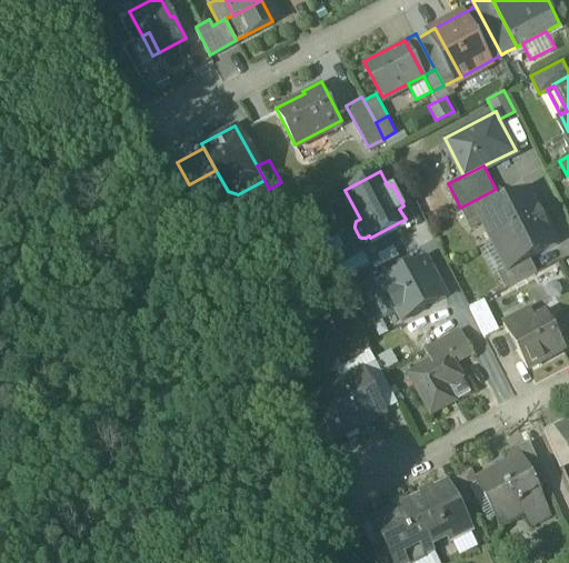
[(482,213),(496,239),(542,214),(529,188),(502,202),(481,212),(482,213)]
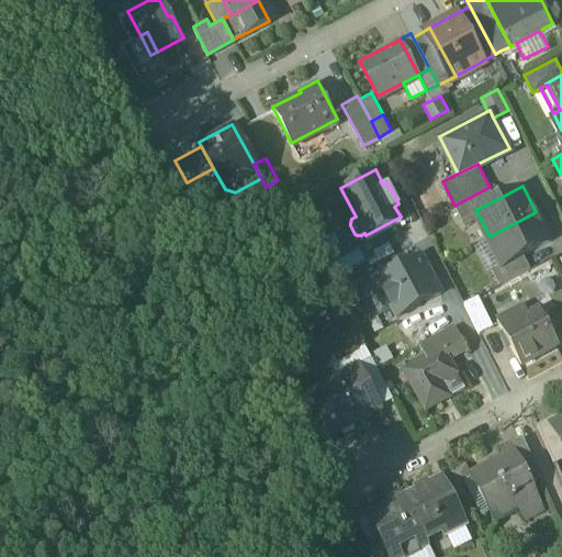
[(496,200),(490,187),(454,205),(461,219),(476,211),(475,210),(496,200)]
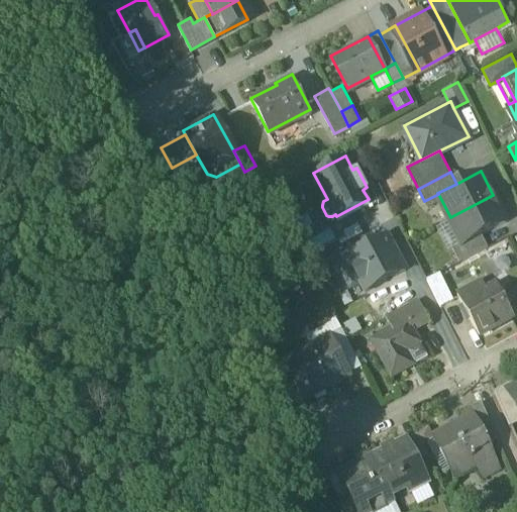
[(505,219),(493,195),(450,217),(461,240),(462,241),(481,231),(505,219)]
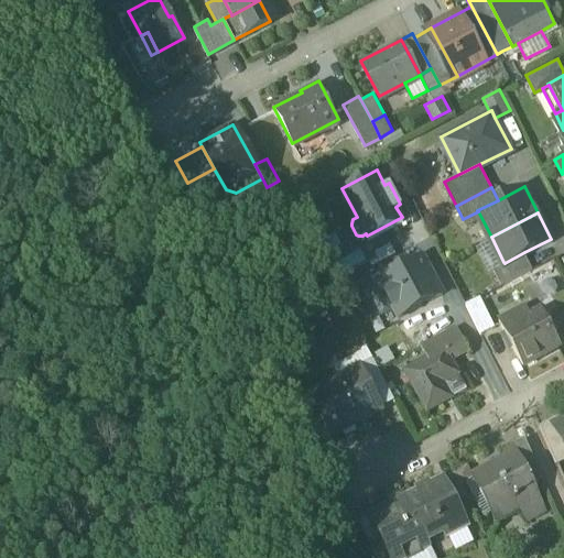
[(488,270),(492,267),(503,262),(491,237),(475,244),(488,270)]
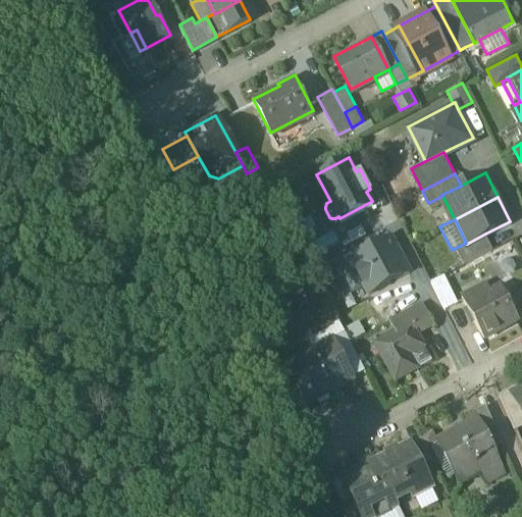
[(346,231),(351,241),(365,233),(360,223),(346,231)]
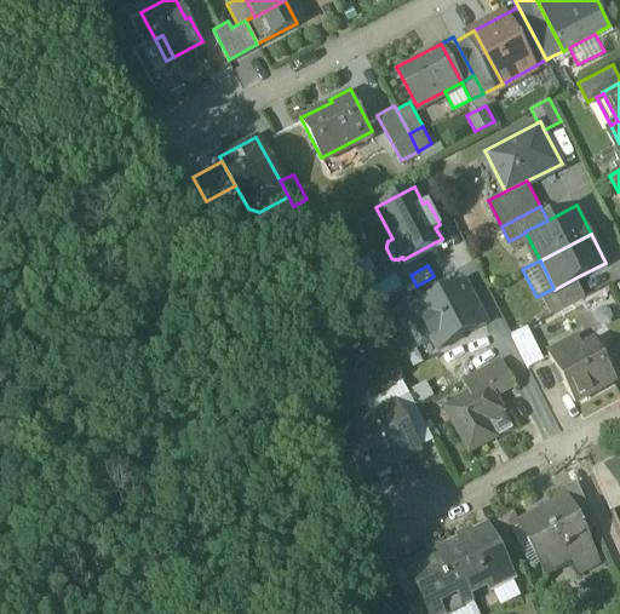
[(541,294),(550,311),(584,293),(577,277),(555,290),(554,288),(541,294)]
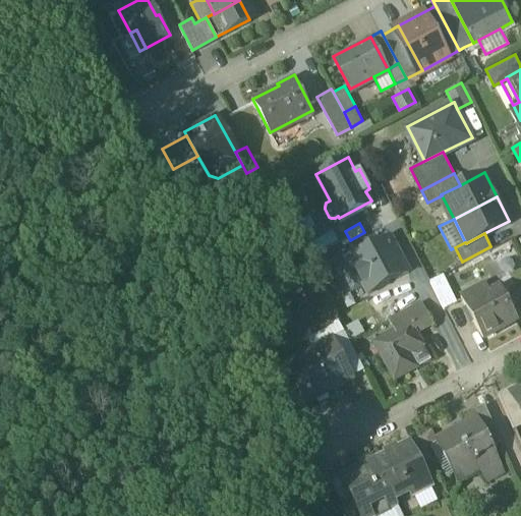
[(349,256),(367,291),(408,269),(390,235),(378,242),(377,240),(360,248),(361,250),(349,256)]
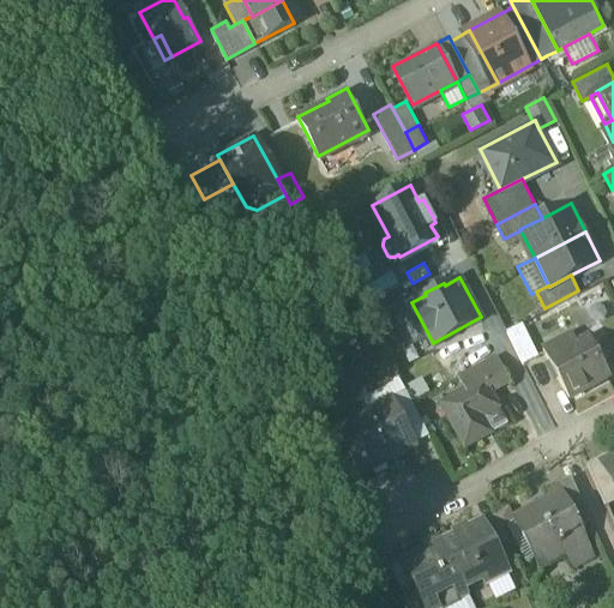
[(603,283),(581,293),(590,315),(613,305),(603,283)]
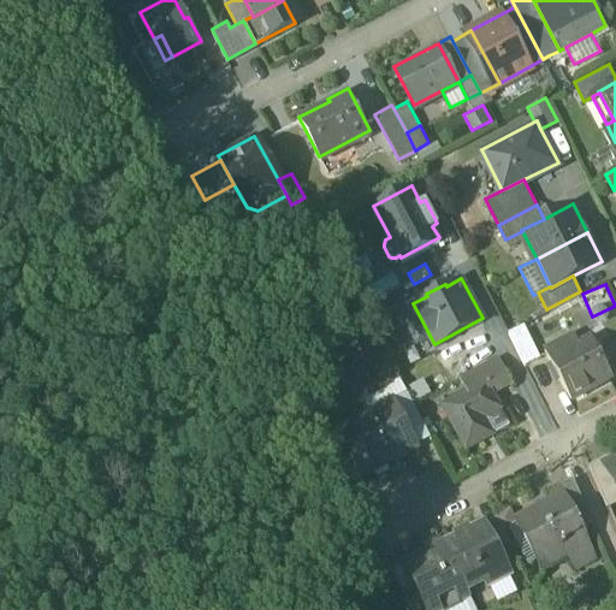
[(508,330),(522,357),(542,348),(527,320),(508,330)]
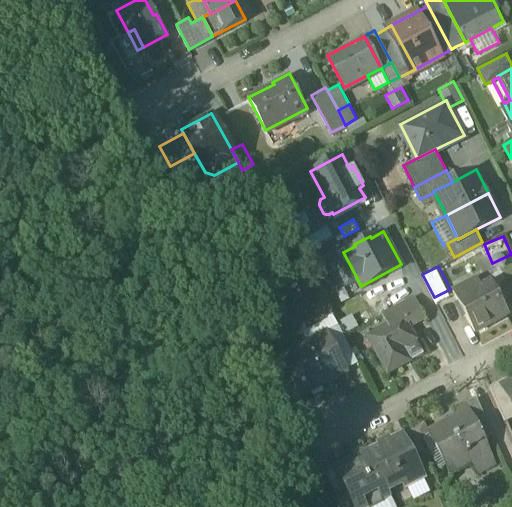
[(452,289),(473,329),(509,310),(492,279),(477,286),(473,278),(452,289)]
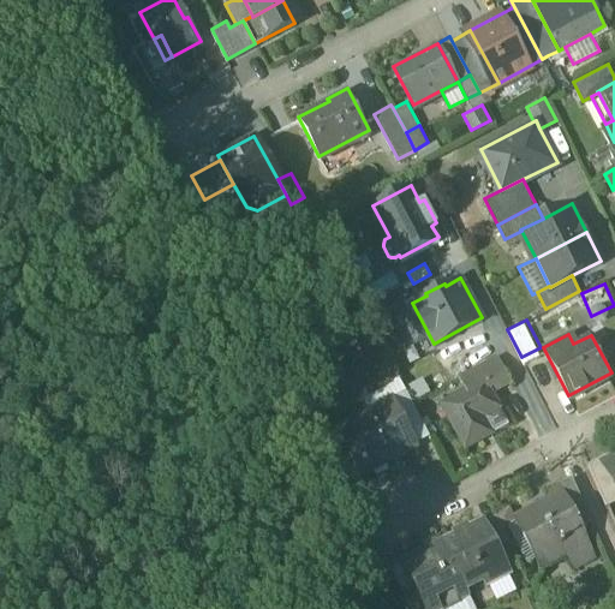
[(491,381),(495,387),(511,378),(496,353),(479,363),(487,377),(484,378),(488,383),(491,381)]
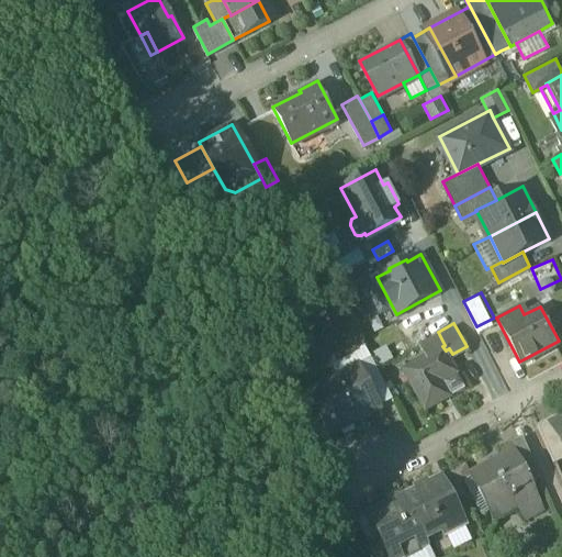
[(418,343),(426,355),(442,346),(445,345),(438,332),(418,343)]
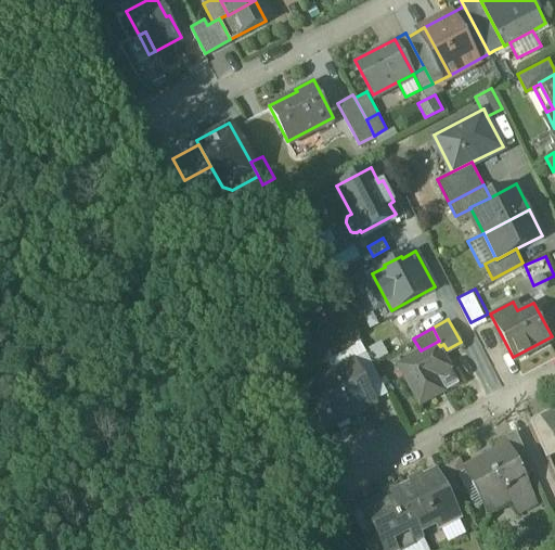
[(327,358),(333,368),(334,367),(352,357),(366,349),(361,340),(327,358)]
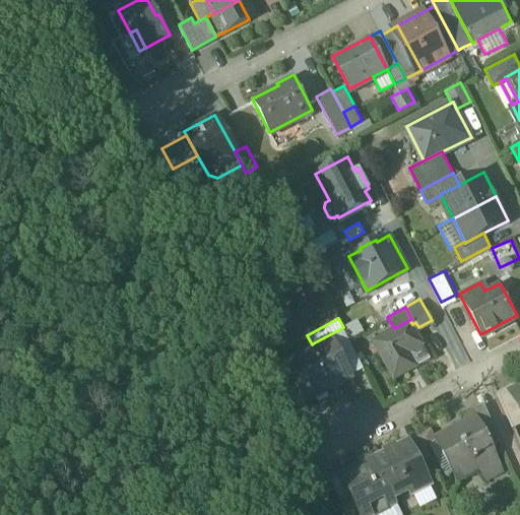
[(412,324),(409,320),(394,328),(373,340),(393,377),(408,369),(400,355),(421,342),(412,324)]
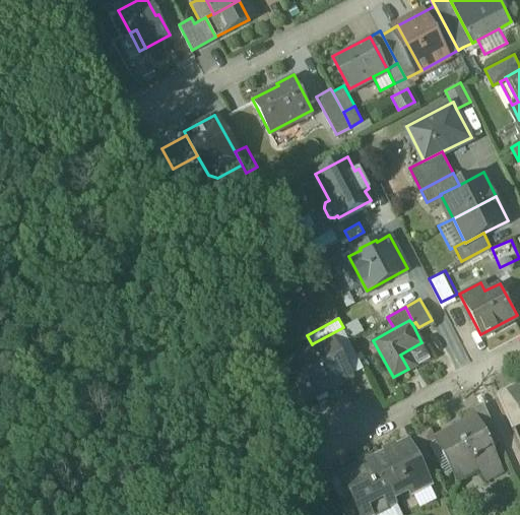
[(332,339),(350,374),(364,367),(348,338),(343,327),(330,334),(332,339)]
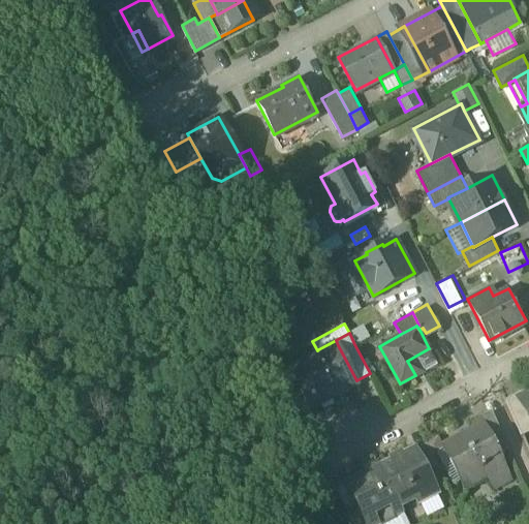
[(336,340),(318,349),(320,355),(338,345),(336,340)]
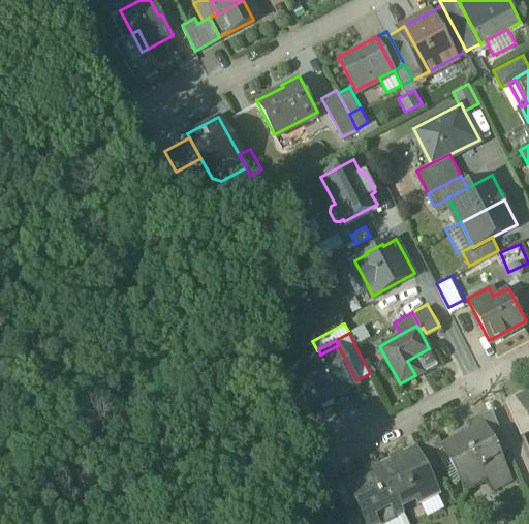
[(288,366),(310,407),(358,381),(356,380),(338,345),(320,355),(318,349),(317,350),(288,366)]
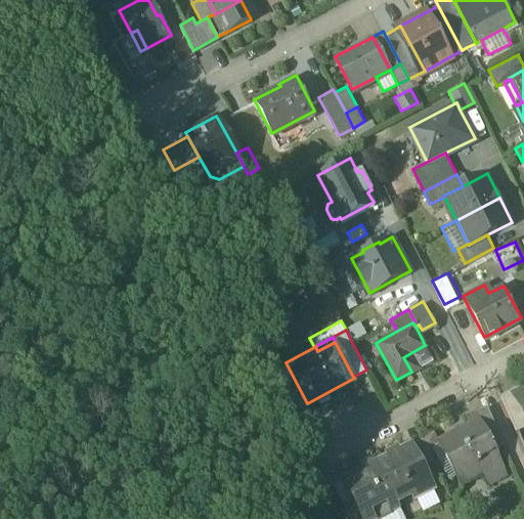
[(403,357),(411,372),(433,359),(425,345),(403,357)]
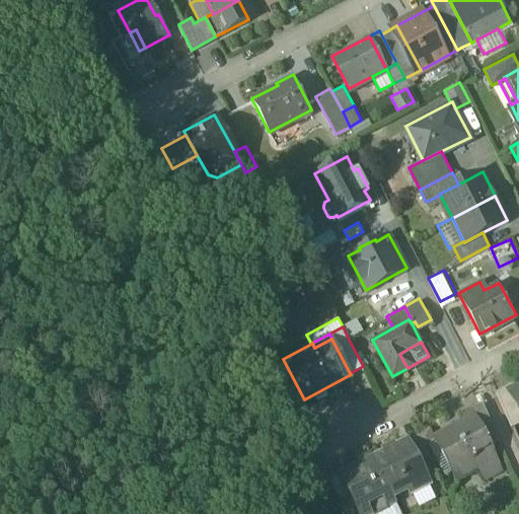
[(496,391),(509,420),(518,415),(518,401),(513,388),(511,385),(496,391)]
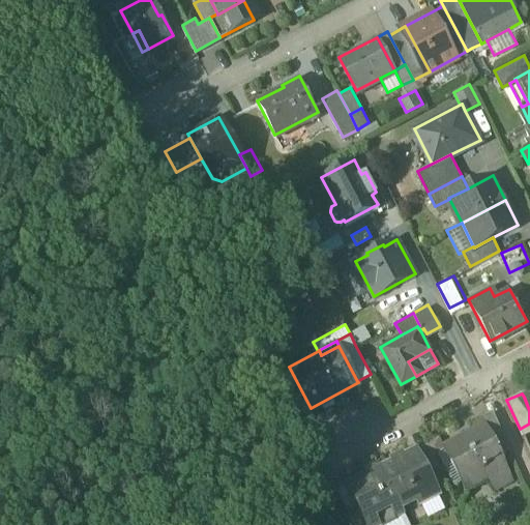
[(493,409),(480,415),(491,435),(500,453),(509,447),(493,409)]
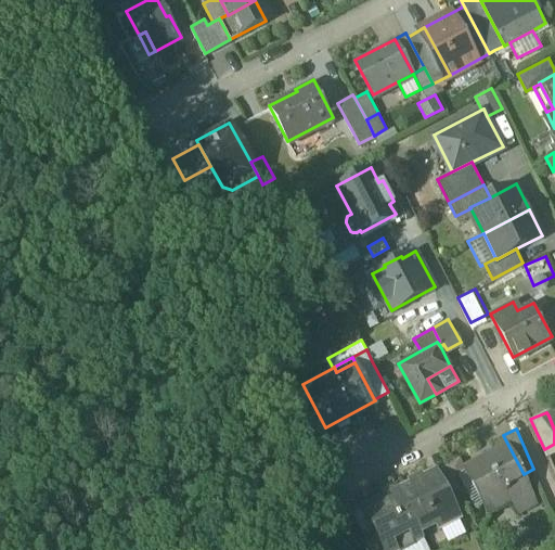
[(503,461),(514,456),(503,435),(492,442),(495,448),(503,461)]
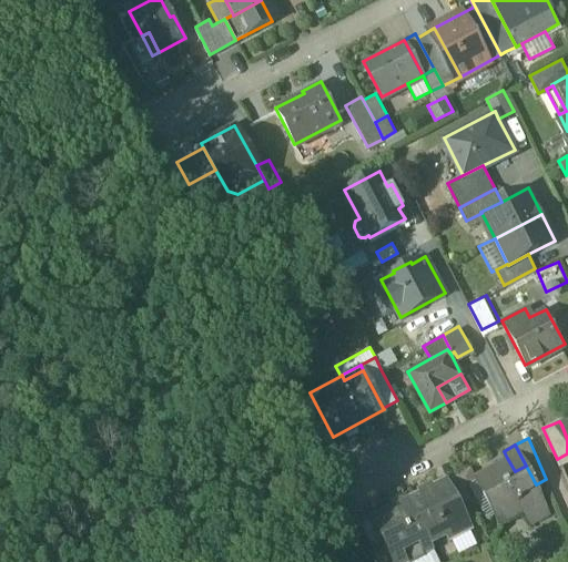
[(559,466),(567,461),(567,453),(557,459),(559,466)]
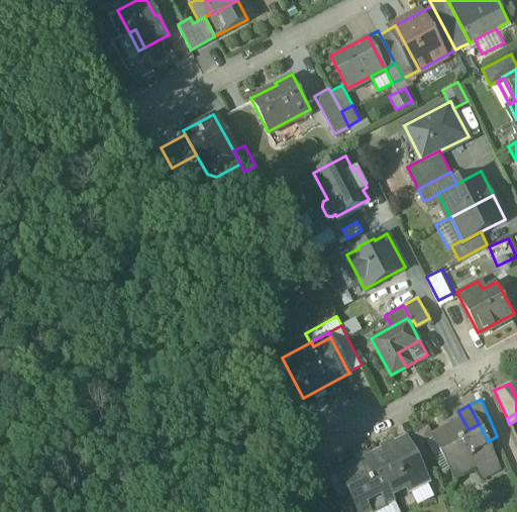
[(433,436),(450,469),(470,458),(474,466),(495,454),(488,441),(479,424),(469,429),(461,417),(431,433),(433,436)]
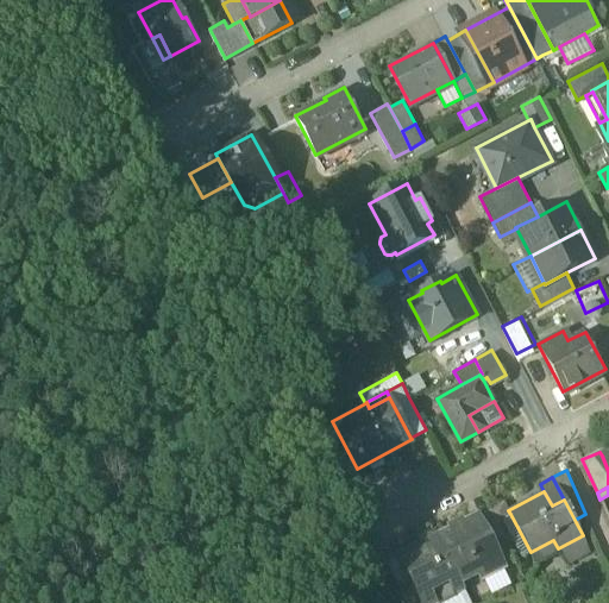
[(478,515),(490,540),(503,533),(491,508),(478,515)]
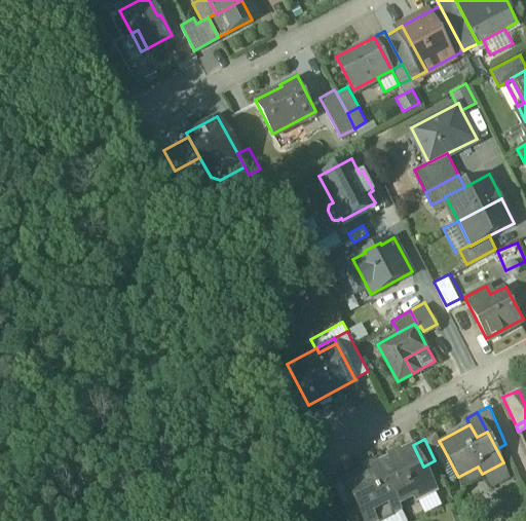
[(450,481),(458,477),(441,444),(433,448),(450,481)]
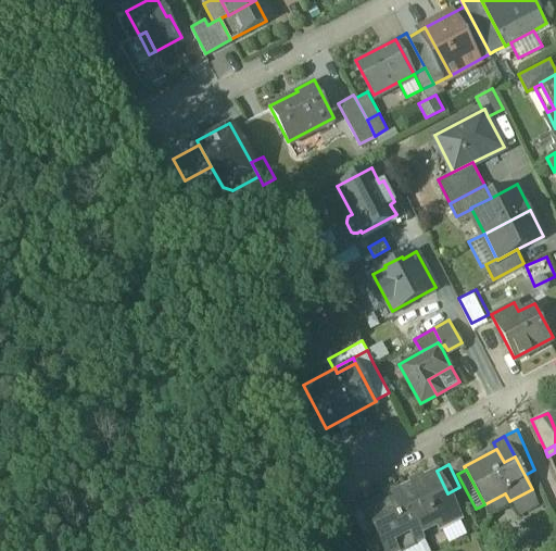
[(412,483),(400,489),(421,531),(438,523),(440,526),(459,516),(447,493),(437,471),(424,476),(422,473),(411,478),(412,483)]
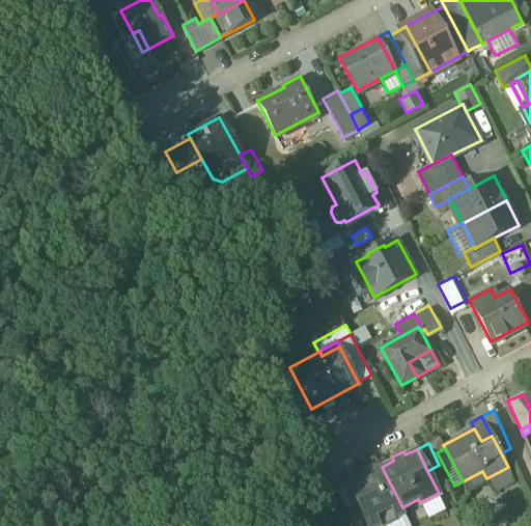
[(373,525),(403,510),(402,507),(382,467),(348,483),(359,504),(369,525),(373,525)]
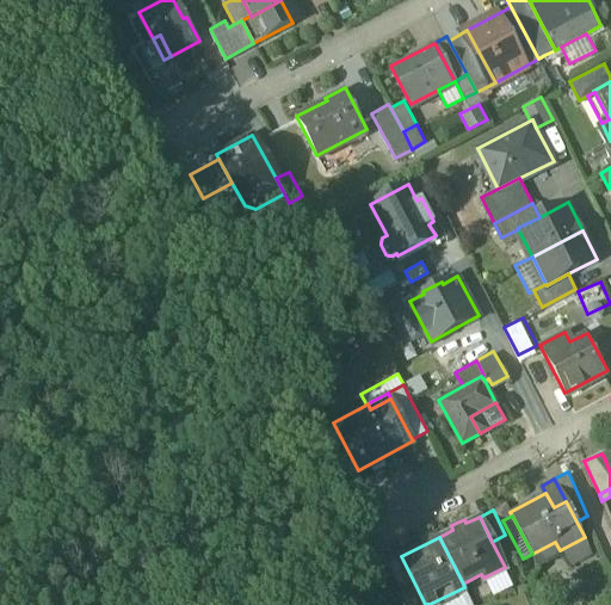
[(388,562),(400,586),(413,580),(401,556),(388,562)]
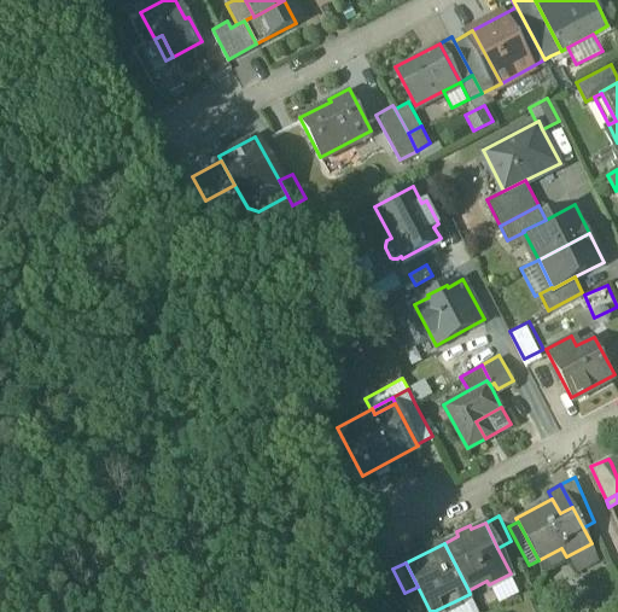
[(511,573),(489,584),(497,602),(520,592),(511,573)]
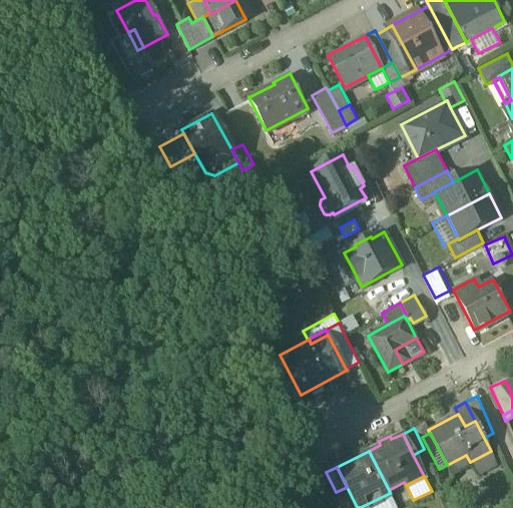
[(336,492),(343,507),(357,507),(347,487),(336,492)]
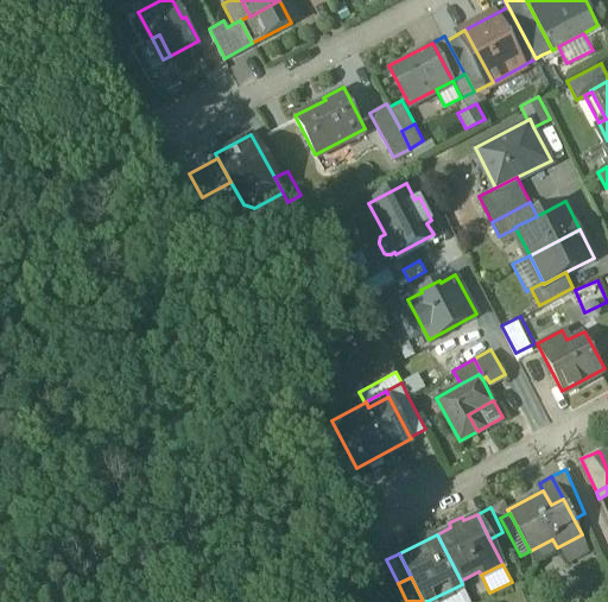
[(470,601),(462,584),(428,601),(470,601)]
